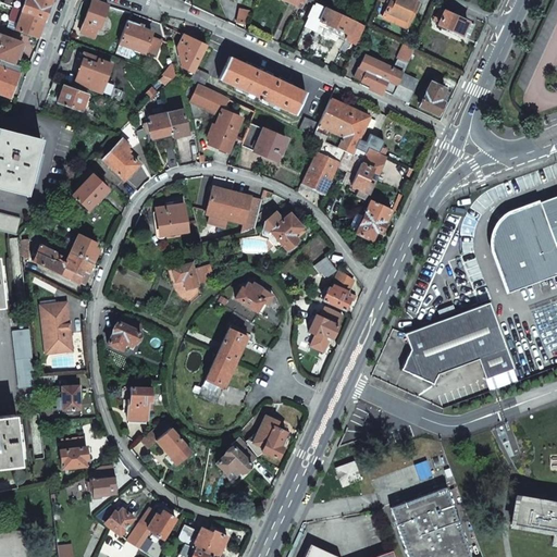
[(31,0),(25,0),(22,10),(23,10),(45,17),(50,4),(50,0),(33,0),(33,1),(31,0)]
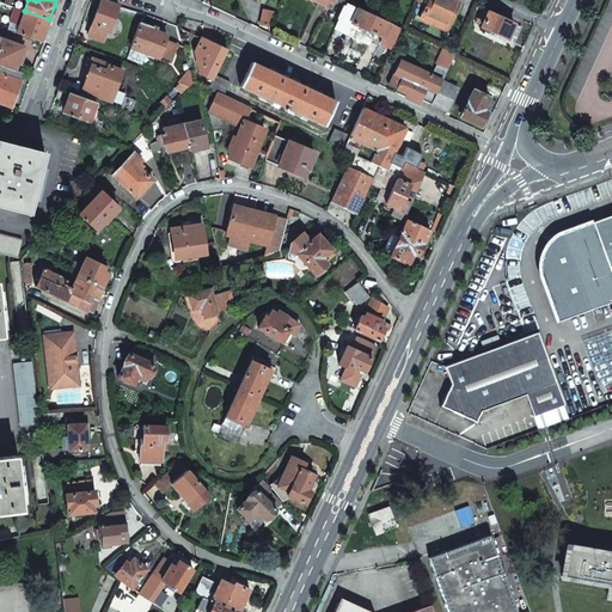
[(101,0),(91,25),(87,35),(103,41),(106,31),(109,31),(118,6),(101,0)]
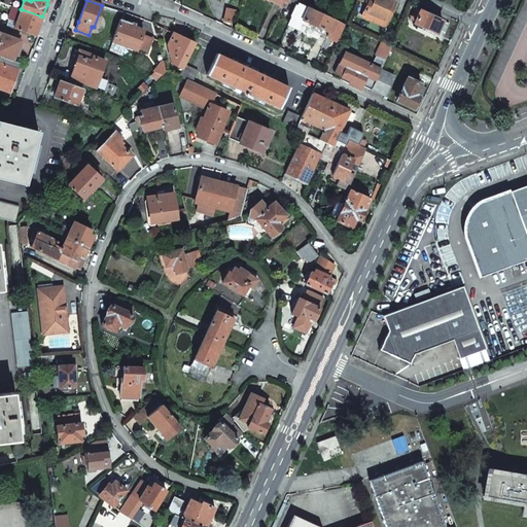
[(390,0),(361,0),(367,3),(361,16),(372,22),(375,15),(384,21),(388,11),(391,12),(395,3),(390,0)]
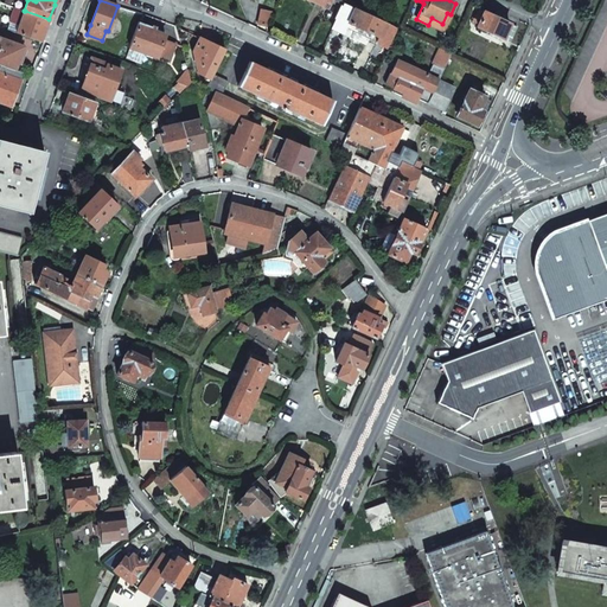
[(355,10),(343,5),(334,21),(346,27),(349,23),(378,37),(376,42),(388,48),(397,29),(355,8),(355,10)]
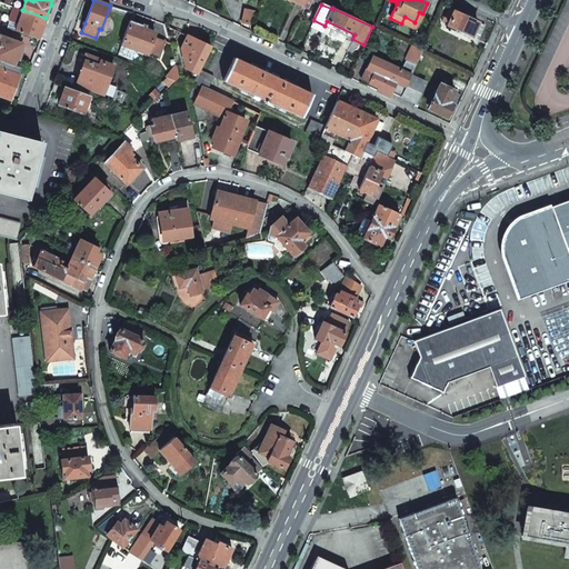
[(485,26),(448,9),(441,22),(478,39),(485,26)]
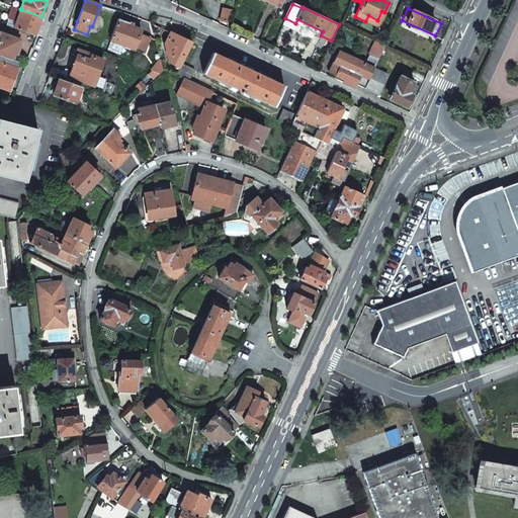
[(21,9),(14,27),(35,34),(40,20),(41,16),(21,9)]
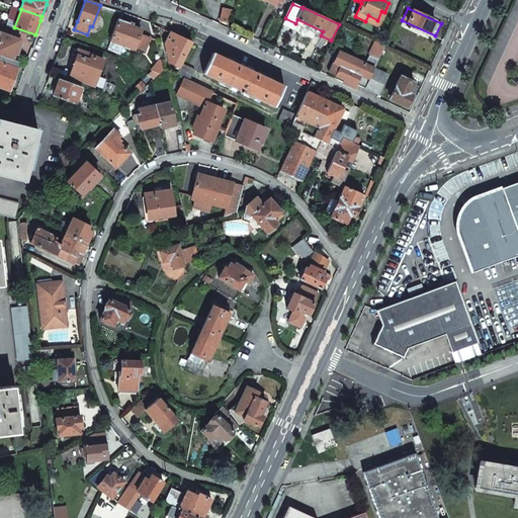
[(365,21),(378,26),(384,12),(381,11),(377,20),(368,15),(365,21)]
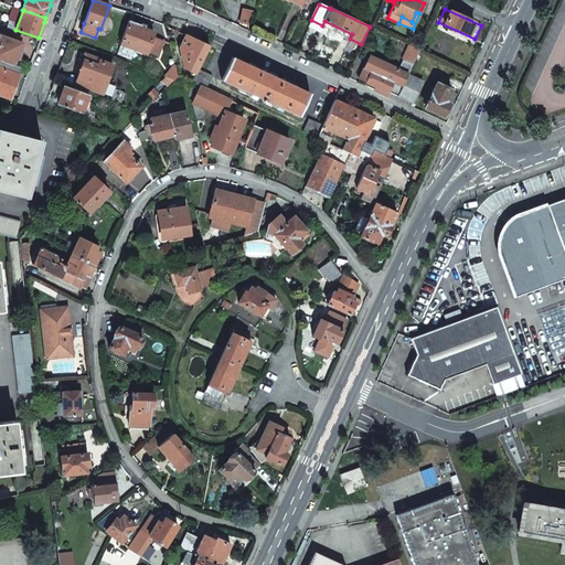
[(130,21),(121,44),(146,53),(158,57),(163,42),(152,36),(153,32),(140,28),(141,25),(130,21)]
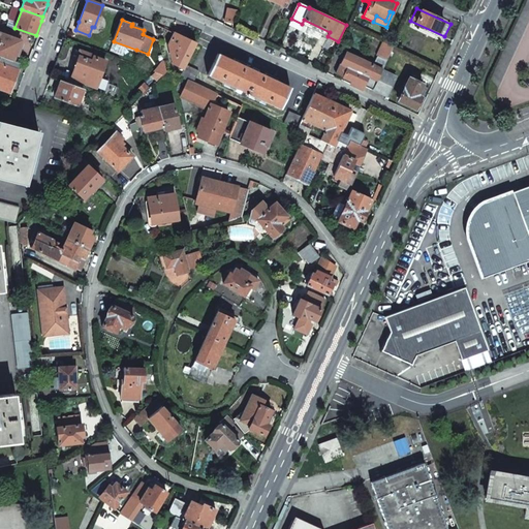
[(0,32),(0,56),(12,61),(20,42),(20,40),(0,32)]
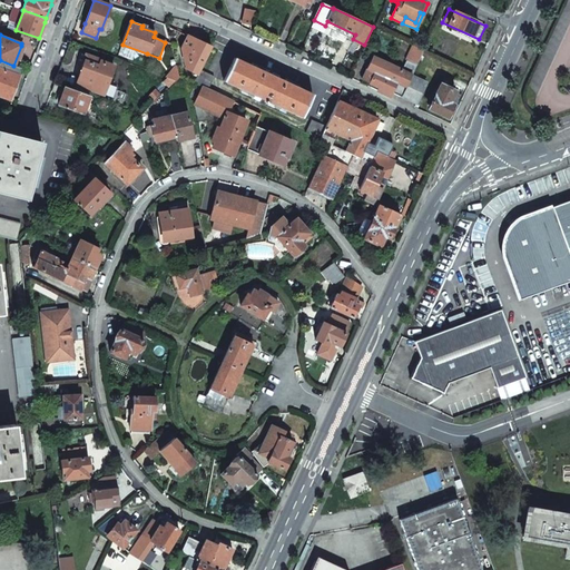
[(187,36),(182,48),(184,58),(188,60),(185,68),(197,75),(199,70),(210,48),(187,36)]
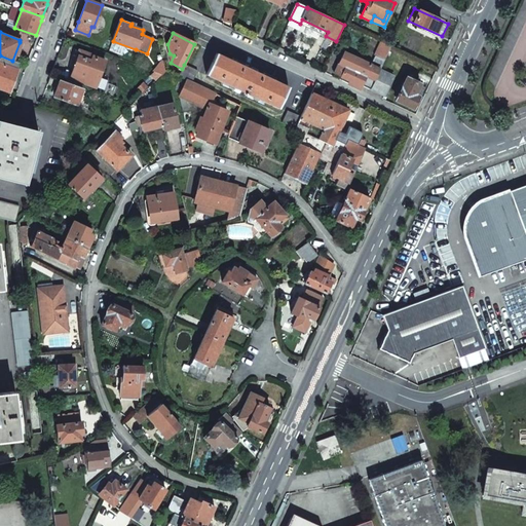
[(349,80),(362,85),(371,89),(380,70),(390,46),(381,42),(371,65),(344,52),(334,73),(349,80)]
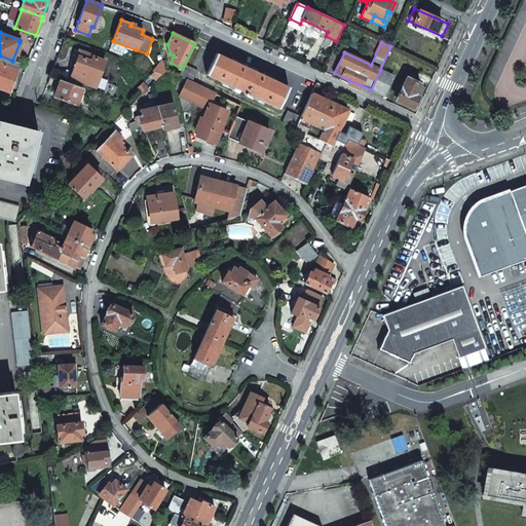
[(80,51),(70,78),(96,87),(105,61),(80,51)]
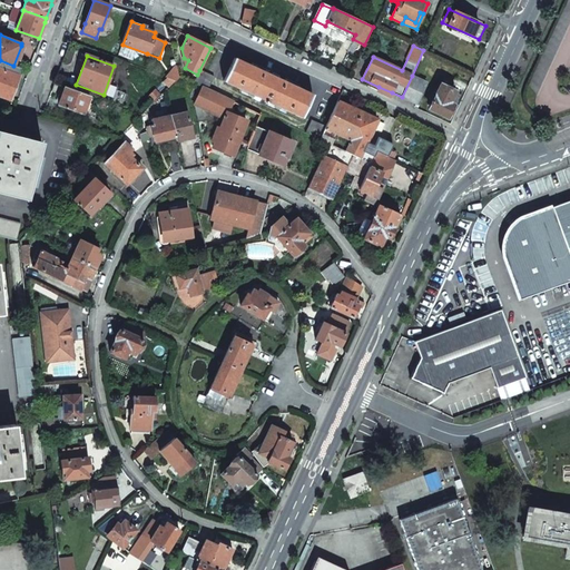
[(235,58),(224,80),(247,91),(246,94),(252,97),(253,95),(273,104),(272,106),(277,109),(278,107),(302,117),(313,95),(272,75),(235,58)]
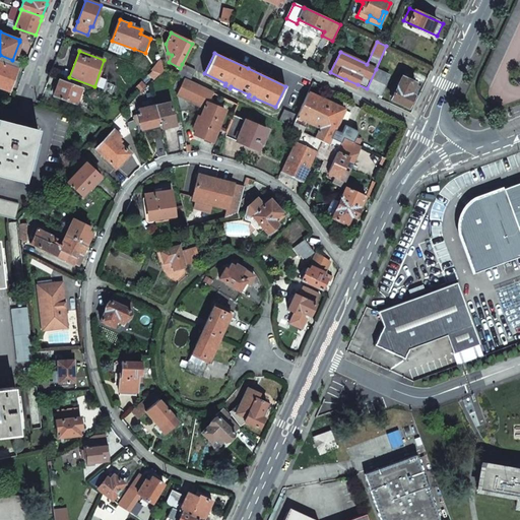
[(0,55),(0,86),(9,90),(19,63),(12,60),(0,55)]
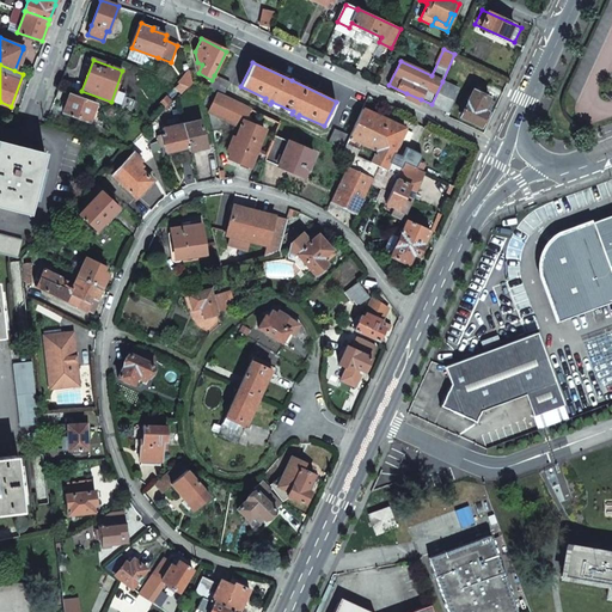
[(190,73),(179,84),(189,87),(194,84),(190,73)]
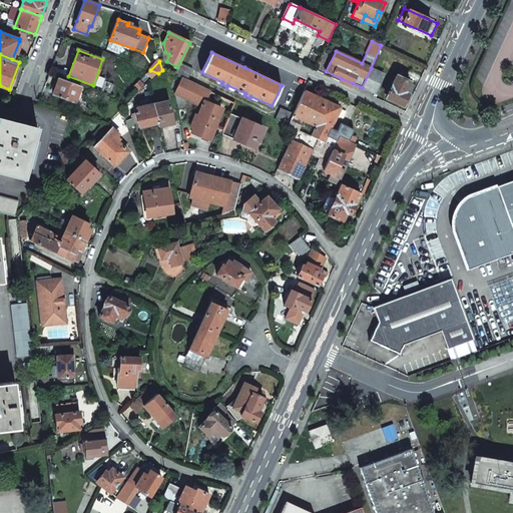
[(177,67),(174,74),(175,74),(181,77),(188,80),(192,69),(179,63),(177,67)]
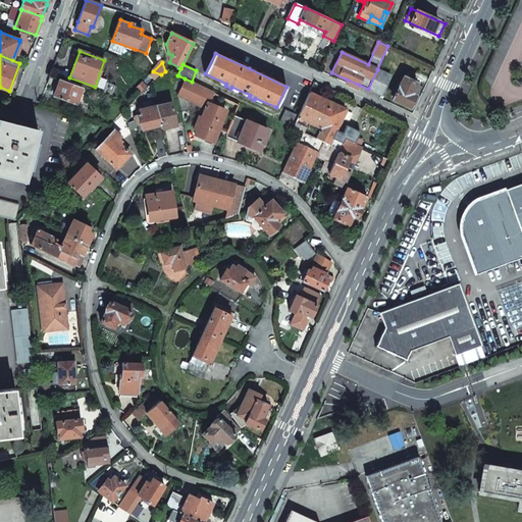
[(390,75),(377,69),(368,89),(381,95),(390,75)]
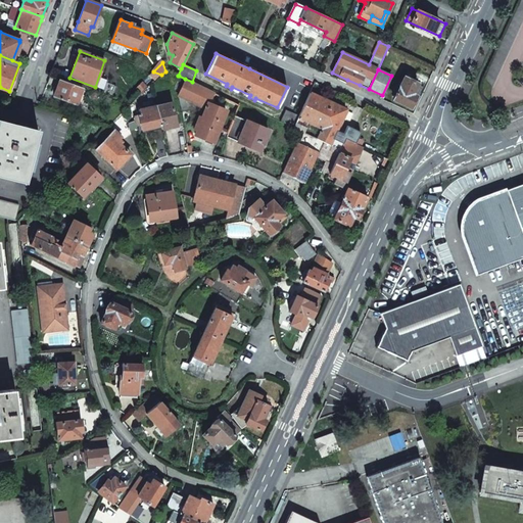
[(153,72),(149,75),(155,81),(161,75),(153,72)]
